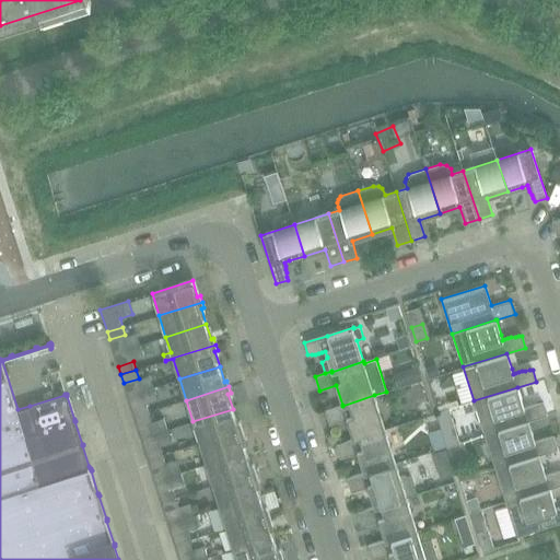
[(517,387),(474,400),(485,434),(528,420),(528,421),(547,415),(544,404),(539,404),(536,405),(533,405),(529,406),(526,407),(524,407),(522,403),(517,387)]
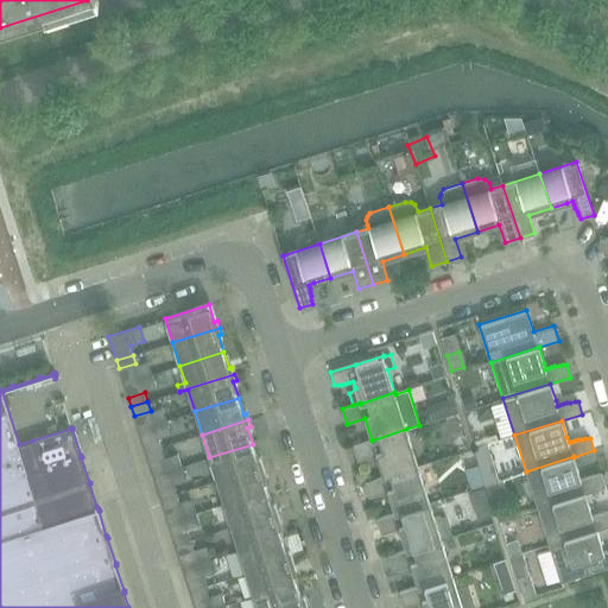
[(377,455),(384,476),(418,466),(406,429),(372,441),(372,439),(353,445),(358,461),(377,455)]
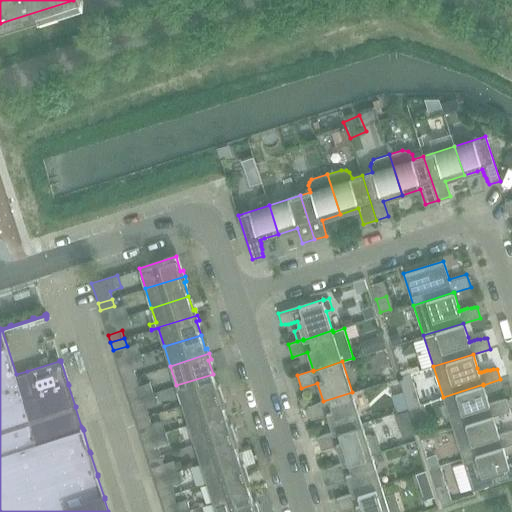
[(134,369),(120,374),(122,381),(136,376),(134,369)]
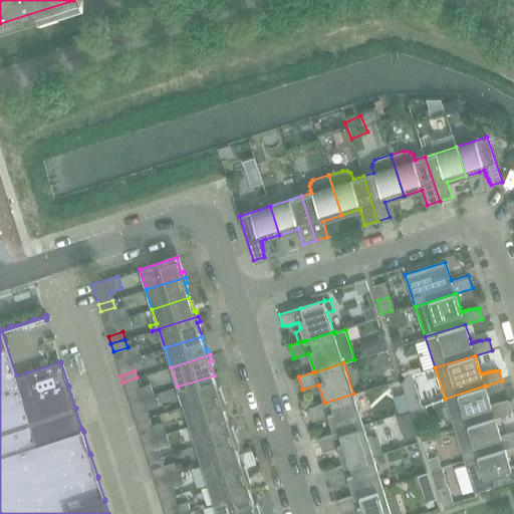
[(177,387),(183,407),(223,394),(221,389),(218,390),(214,375),(177,387)]
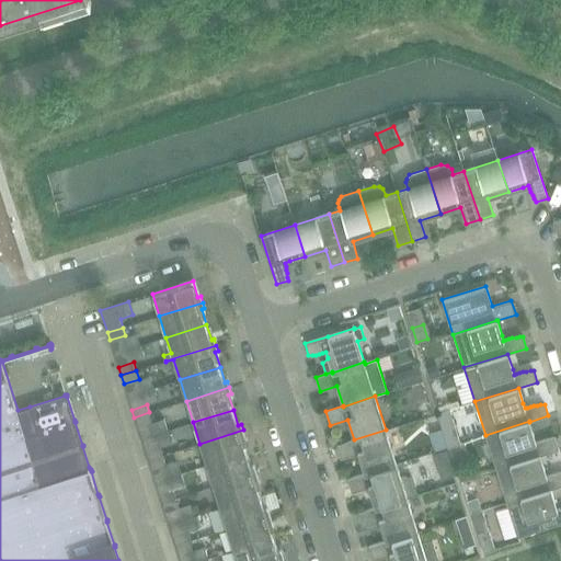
[(460,444),(449,410),(442,412),(438,418),(448,448),(460,444)]
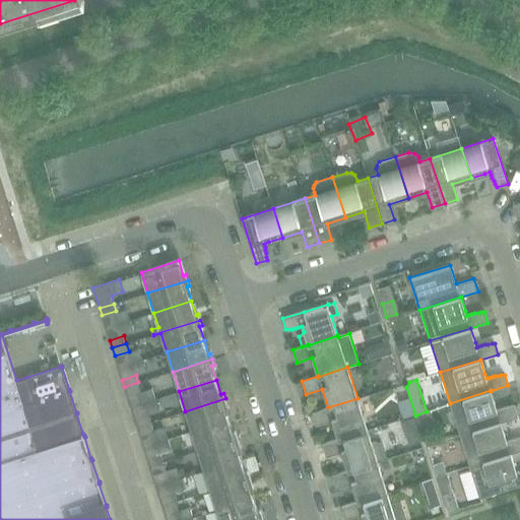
[(138,382),(124,387),(127,395),(141,391),(138,382)]
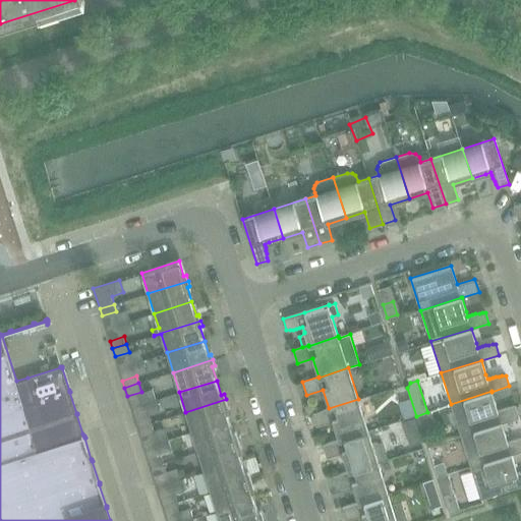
[(491,391),(451,404),(460,436),(502,422),(502,423),(519,417),(515,407),(512,407),(509,408),(506,408),(503,409),(499,410),(498,410),(496,406),(491,392),(491,391)]
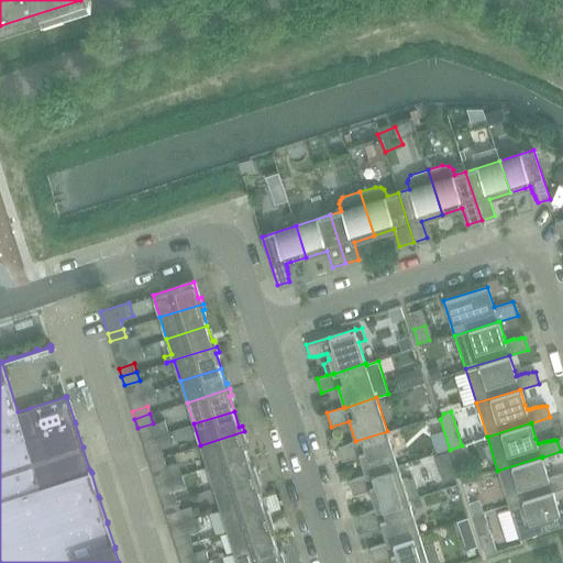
[(200,445),(207,466),(247,453),(243,438),(245,438),(244,431),(200,445)]
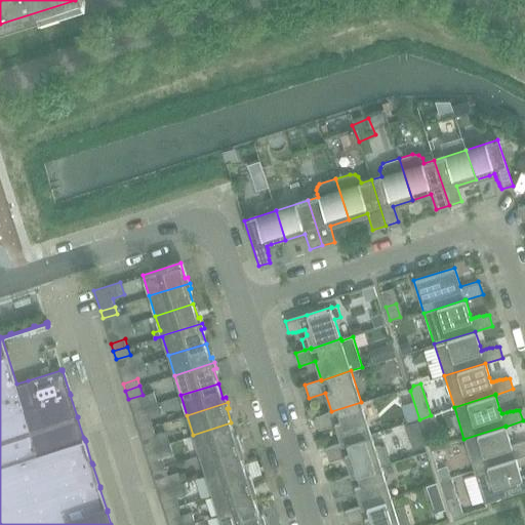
[(335,425),(340,443),(371,434),(361,402),(331,411),(315,416),(319,430),(335,425)]
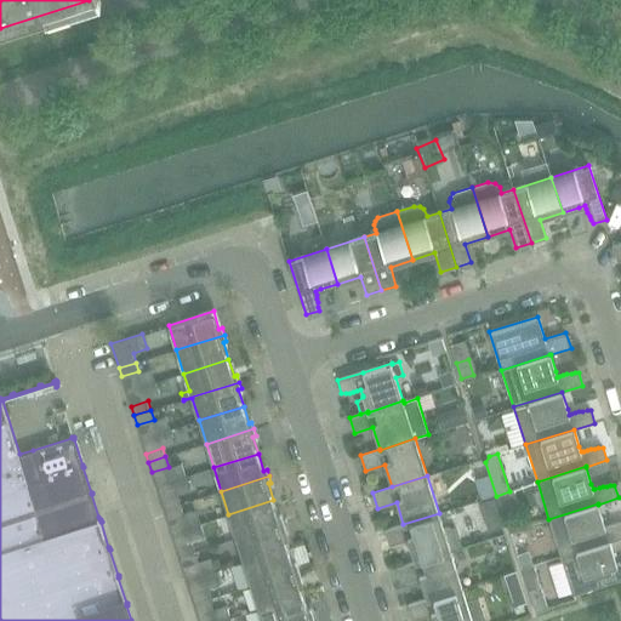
[(177,496),(161,501),(164,510),(180,503),(177,496)]
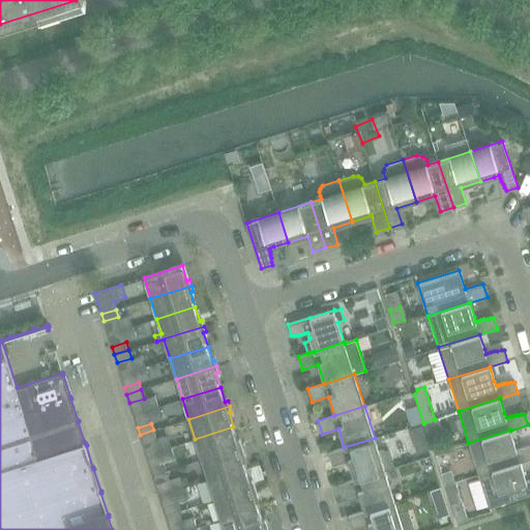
[(195,439),(201,460),(242,446),(240,441),(238,442),(233,427),(195,439)]
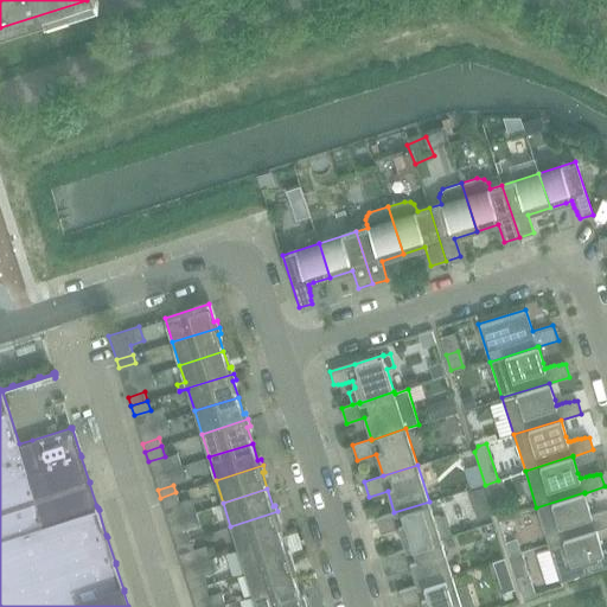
[(176,492),(160,498),(164,508),(179,503),(176,492)]
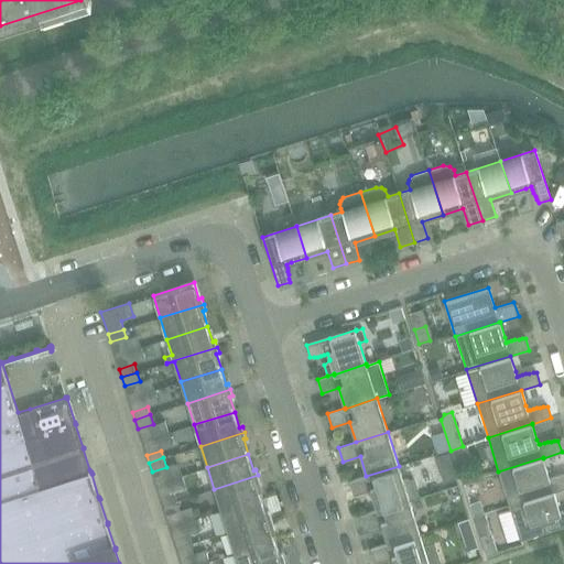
[(543,457),(498,472),(509,506),(553,491),(553,492),(563,488),(563,475),(562,475),(559,476),(554,477),(551,478),(550,478),(548,474),(543,458),(543,457)]
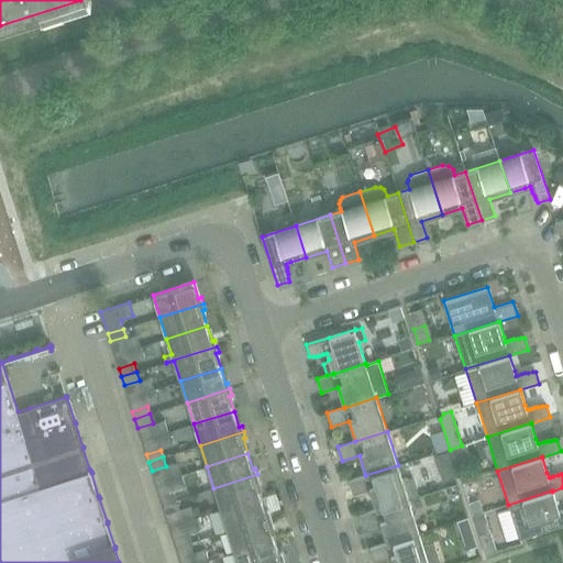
[(370,489),(376,509),(419,496),(415,481),(405,475),(401,476),(398,465),(365,475),(349,481),(353,495),(370,489)]
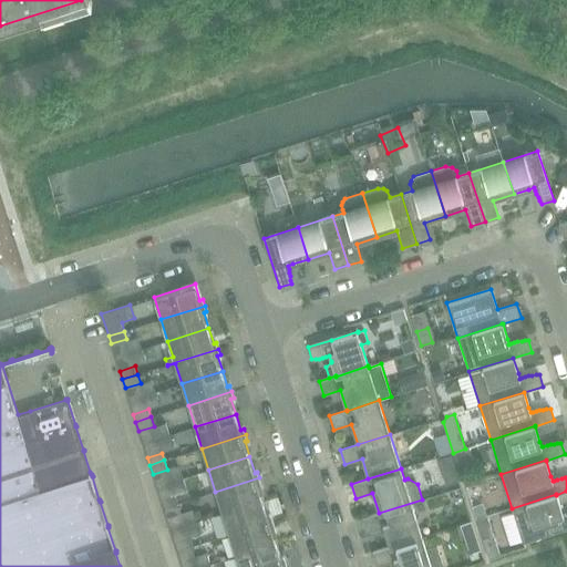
[(215,492),(223,513),(263,500),(258,484),(261,484),(259,477),(215,492)]
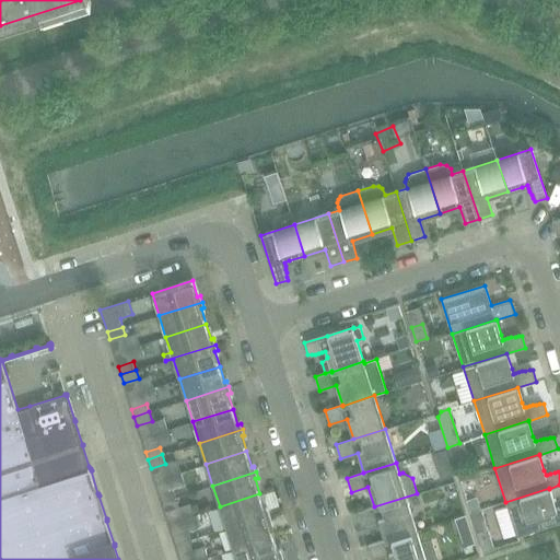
[(549,488),(505,502),(516,536),(559,522),(559,508),(558,509),(556,509),(555,504),(549,489),(549,488)]
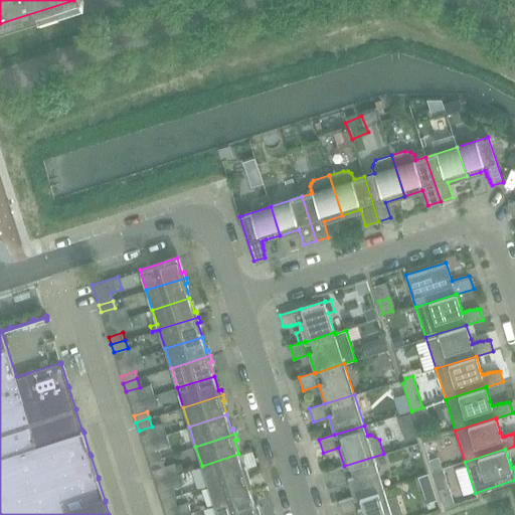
[(159,451),(146,455),(148,462),(161,457),(159,451)]
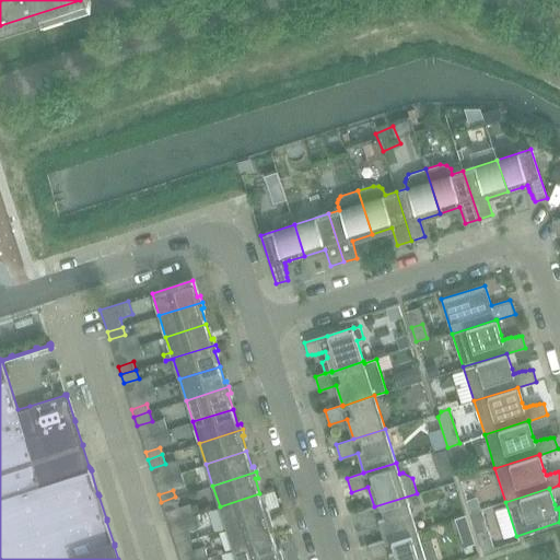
[(220,506),(226,528),(269,514),(267,509),(265,510),(259,493),(220,506)]
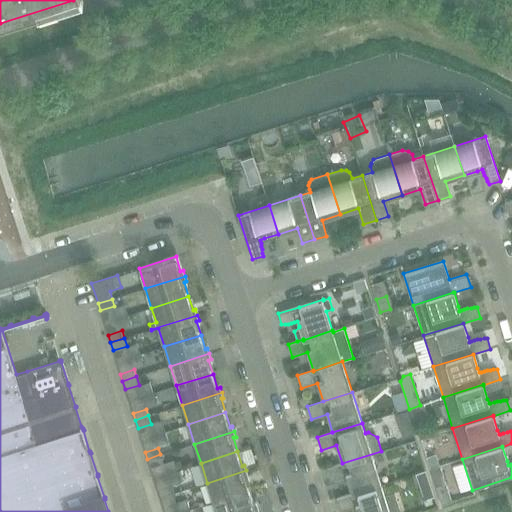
[(163,463),(160,454),(147,459),(153,478),(178,470),(174,460),(163,463)]
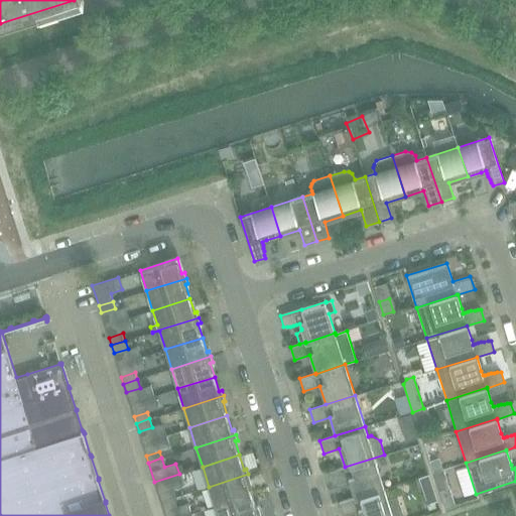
[(349,480),(355,498),(384,489),(374,458),(345,467),(330,472),(334,485),(349,480)]
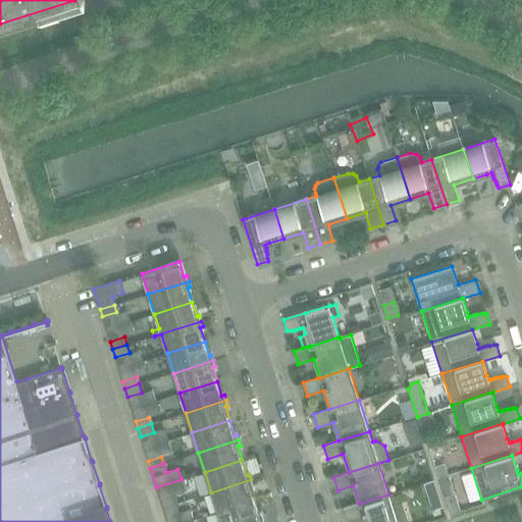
[(461,512),(459,507),(449,475),(438,478),(450,515),(461,512)]
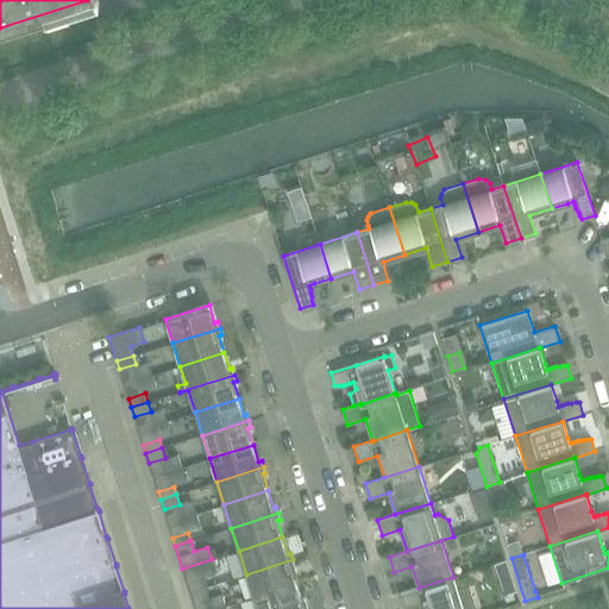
[(217,576),(212,559),(182,569),(189,591),(206,586),(203,579),(217,576)]
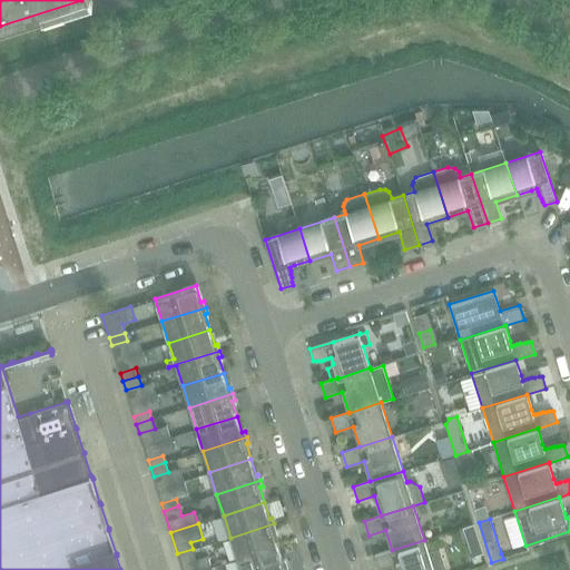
[(231,538),(237,559),(278,546),(273,530),(276,529),(274,523),(231,538)]
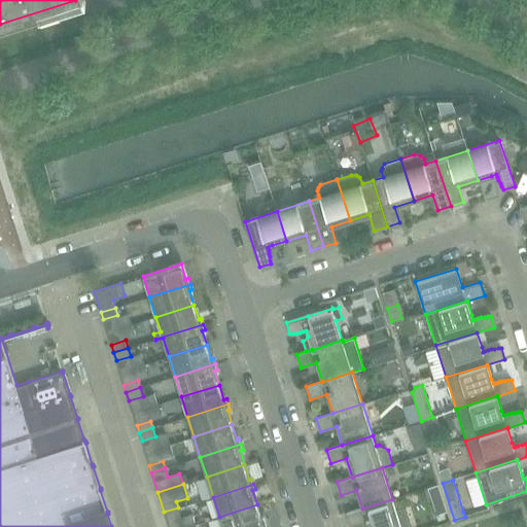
[(472,485),(457,492),(466,512),(482,504),(472,485)]
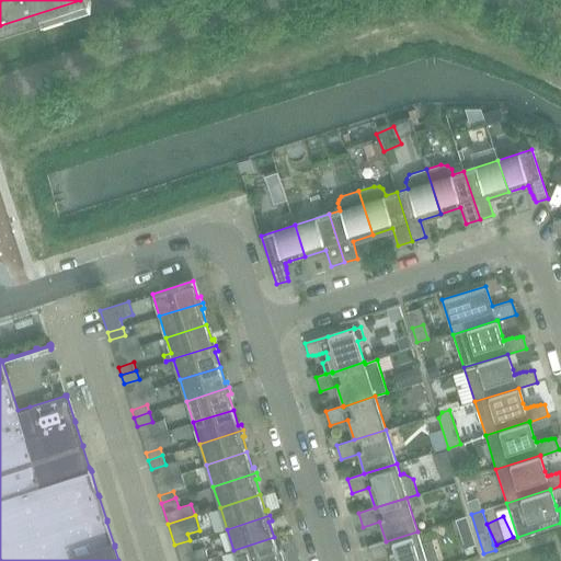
[(386,541),(368,547),(373,560),(390,556),(391,560),(437,560),(432,539),(421,542),(418,531),(386,541)]
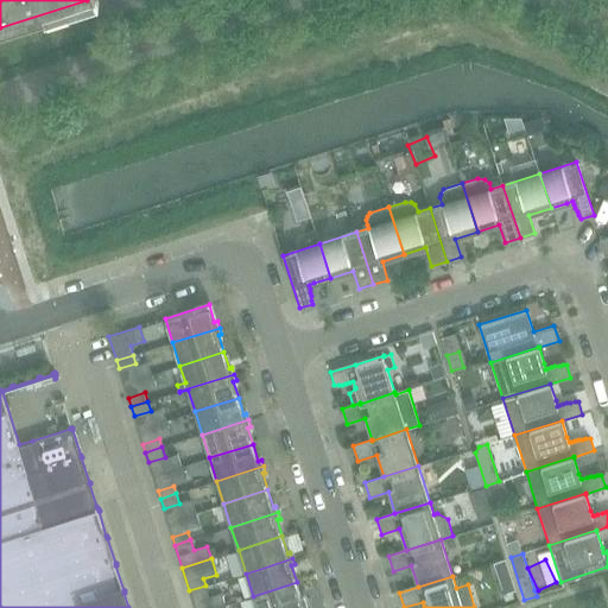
[(253,596),(257,607),(295,607),(306,605),(305,599),(302,599),(297,582),(253,596)]
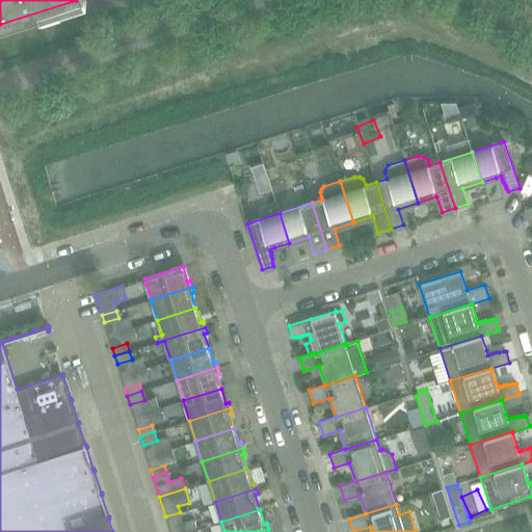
[(182,522),(180,512),(165,516),(170,531),(188,531),(197,529),(193,519),(182,522)]
